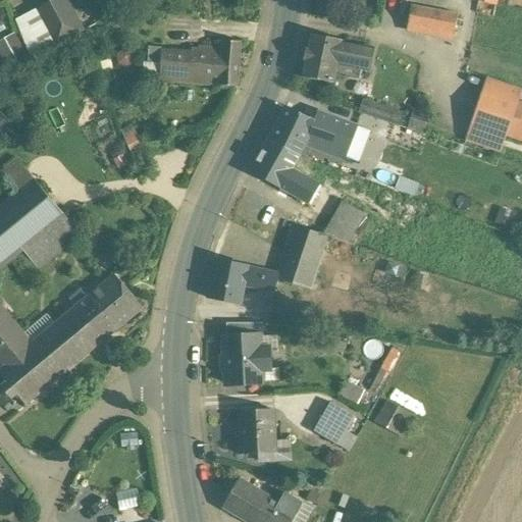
[(65,0),(55,0),(37,10),(56,46),(83,32),(65,0)]
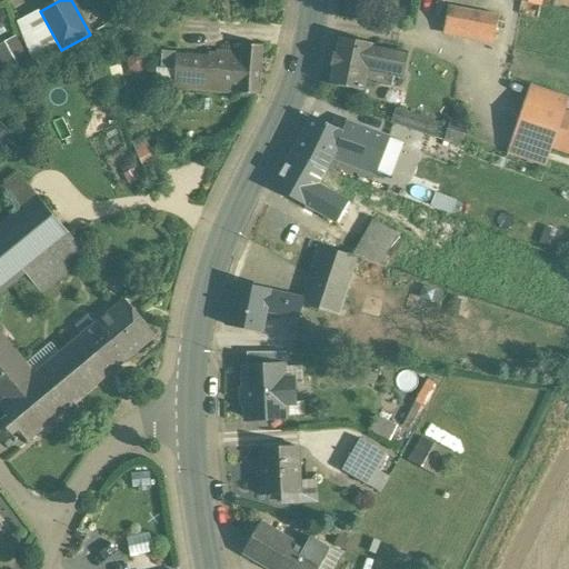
[(498,17),(437,5),(432,27),(495,39),(498,17)]
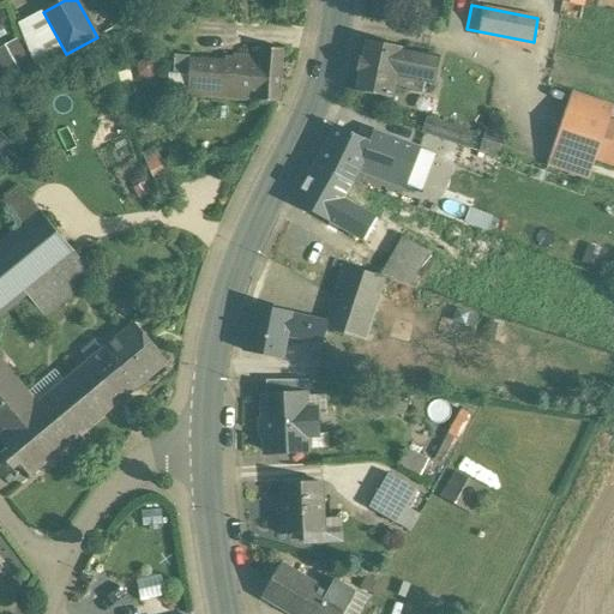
[(16,38),(0,47),(0,74),(6,86),(34,71),(16,38)]
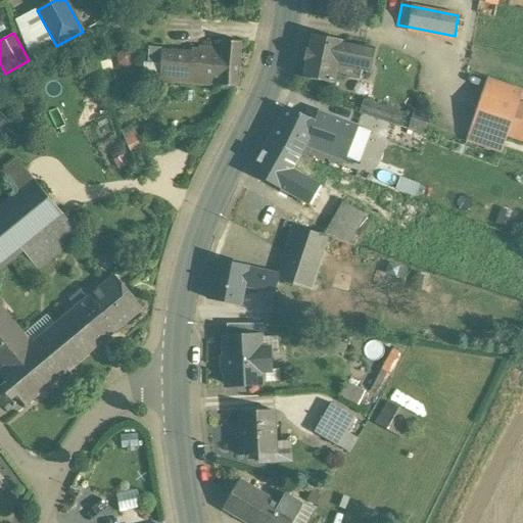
[(343,42),(310,36),(301,77),(336,83),(337,77),(360,81),(364,63),(370,64),(373,49),(343,43),(343,42)]
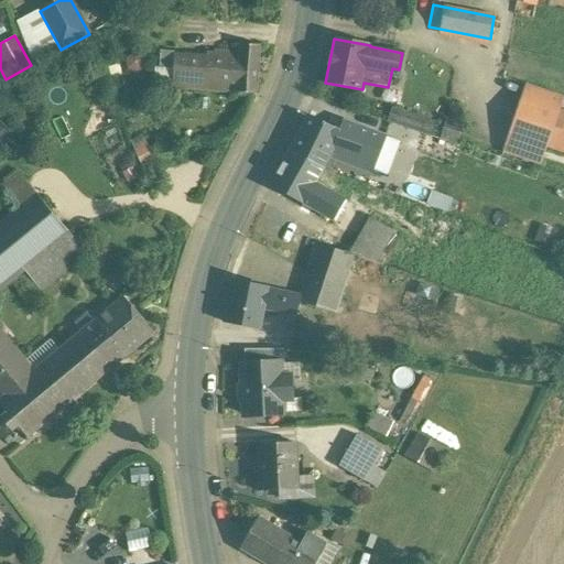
[(240,51),(208,50),(207,56),(205,91),(256,94),(259,45),(240,44),(240,51)]
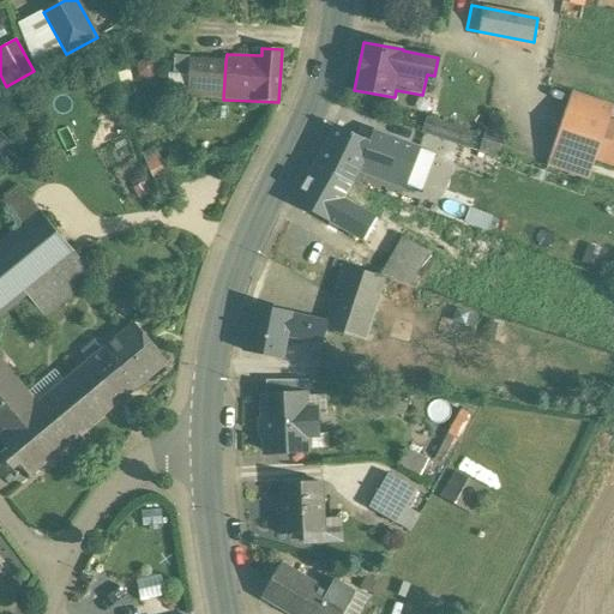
[(226,61),(190,59),(187,97),(223,100),(226,61)]
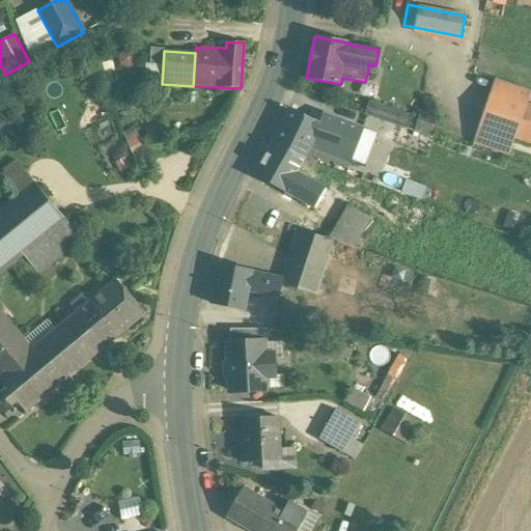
[(530,94),(530,91),(495,80),(479,126),(530,141),(530,106),(528,105),(530,94)]
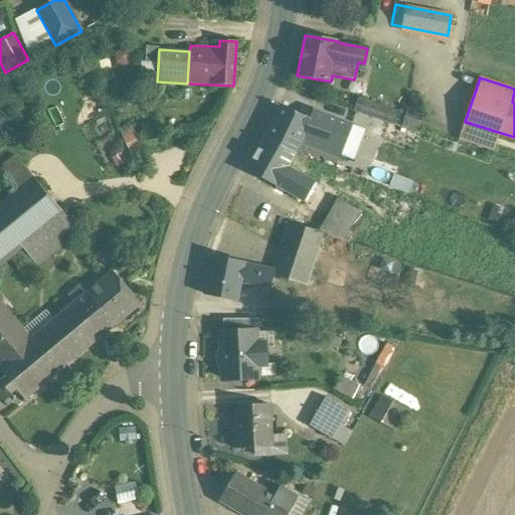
[(356,98),(353,110),(392,120),(395,107),(356,98)]
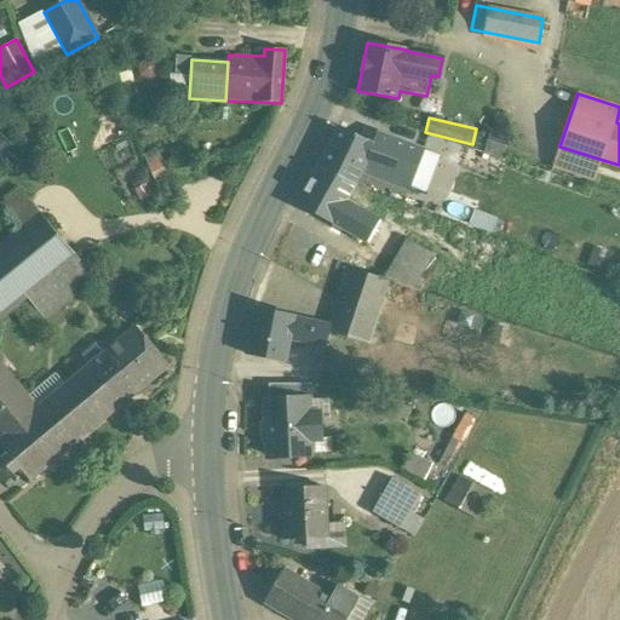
[(374,144),(338,126),(319,165),(319,166),(356,184),(362,172),(375,144),(374,144)]
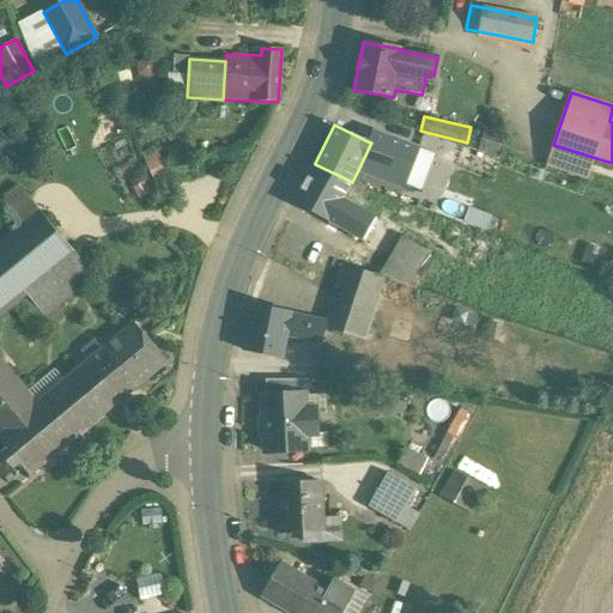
[(418,149),(374,133),(370,143),(371,143),(358,170),(402,188),(418,149)]
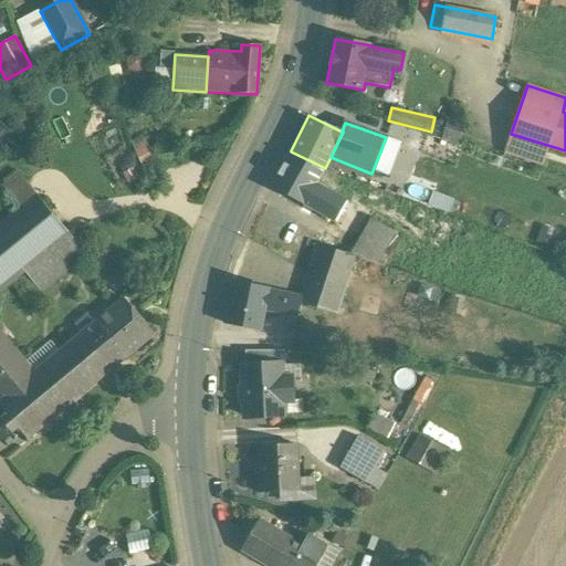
[(433,138),(422,134),(419,144),(430,148),(433,138)]
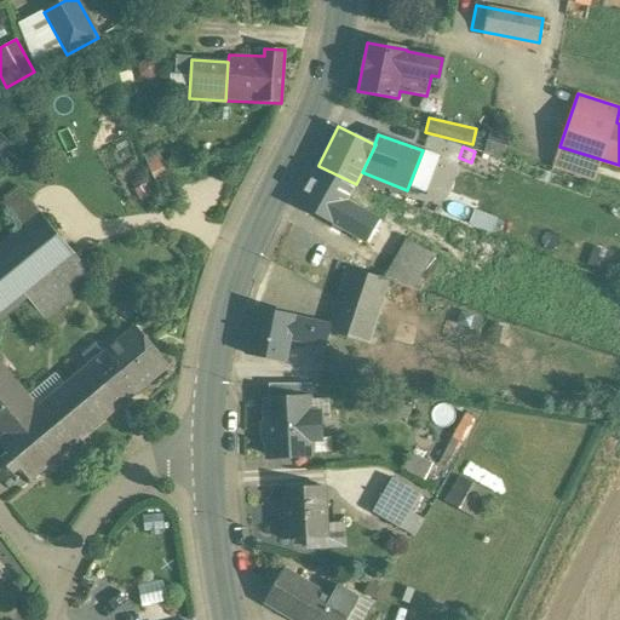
[(191,151),(164,164),(160,158),(149,165),(160,190),(201,166),(191,151)]
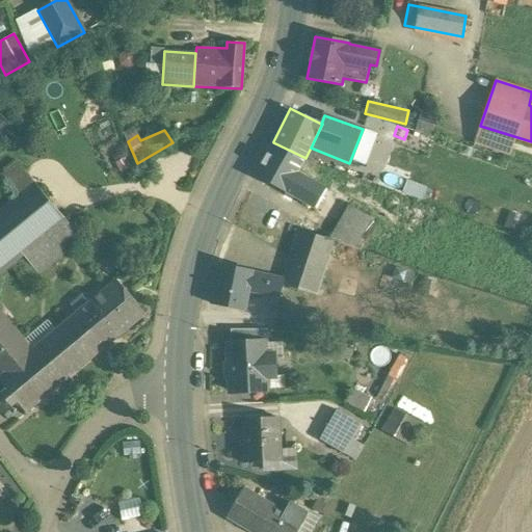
[(306,158),(273,142),(255,176),(286,192),(307,204),(318,184),(297,173),(306,158)]
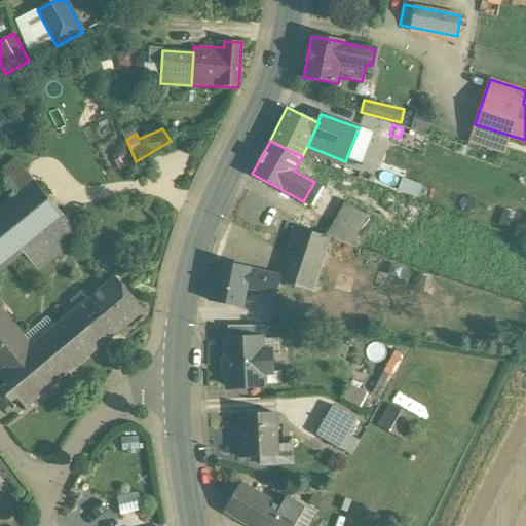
[(33,180),(17,160),(2,174),(17,192),(33,180)]
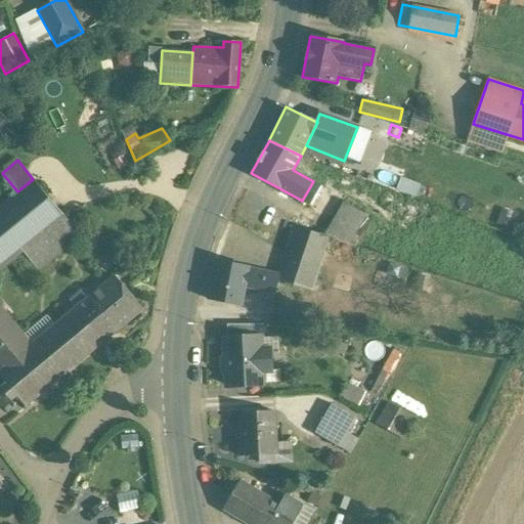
[(17,191),(0,206),(0,301),(81,235),(33,179),(17,191)]
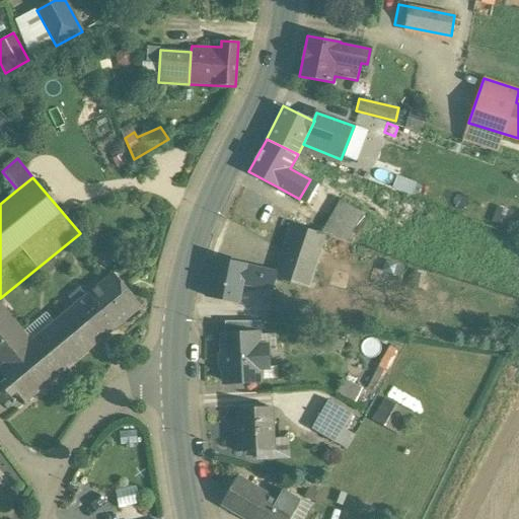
[(323,223),(320,233),(325,235),(330,236),(342,204),(331,200),(323,223)]
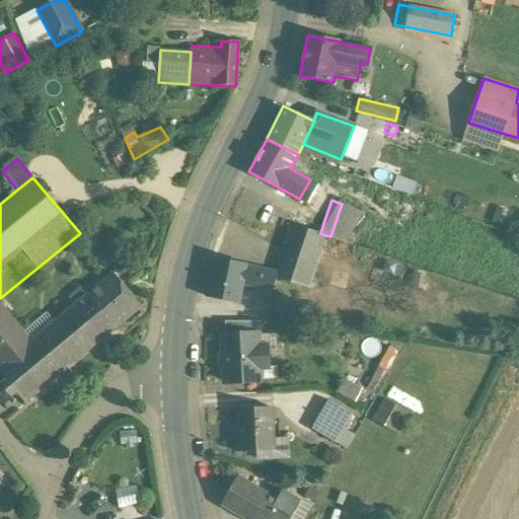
[(323,223),(304,217),(301,227),(320,233),(323,223)]
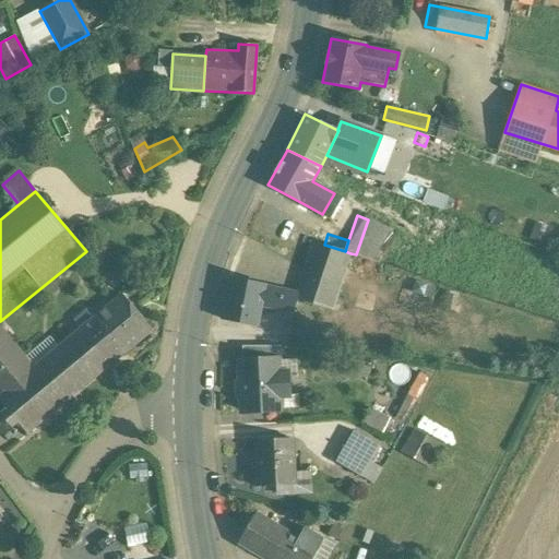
[(324,245),(313,241),(295,299),(332,311),(346,268),(351,253),(345,251),(324,245)]
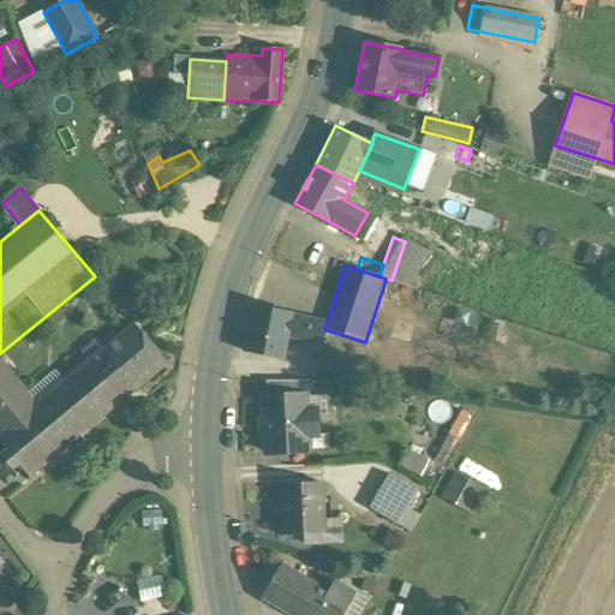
[(392,280),(386,279),(381,294),(394,298),(399,282),(392,280)]
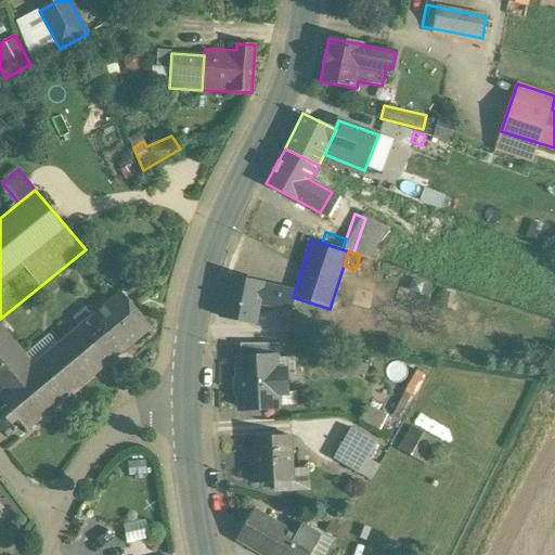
[(263,283),(228,276),(220,317),(256,324),(260,305),(278,308),(282,287),(263,284),(263,283)]
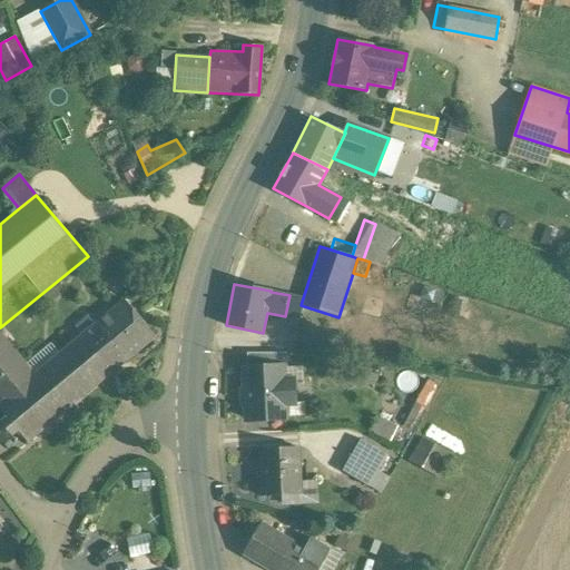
[(303,298),(290,295),(285,316),(298,320),(301,305),(303,298)]
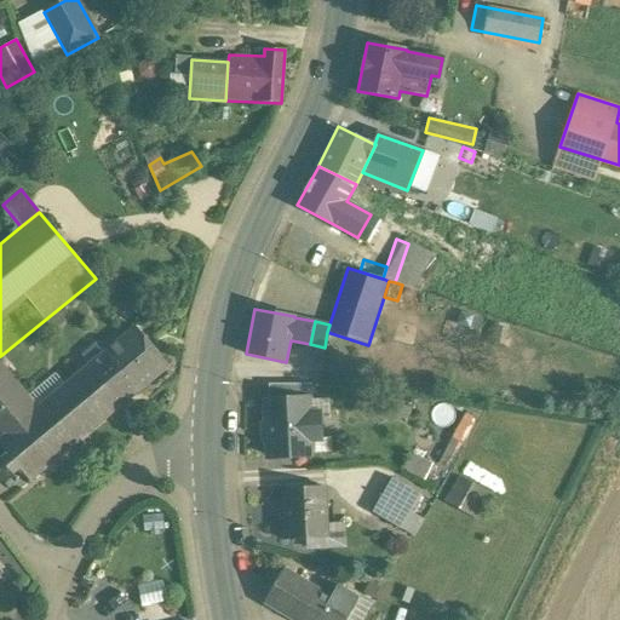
[(168,367),(135,327),(91,363),(124,403),(168,367)]
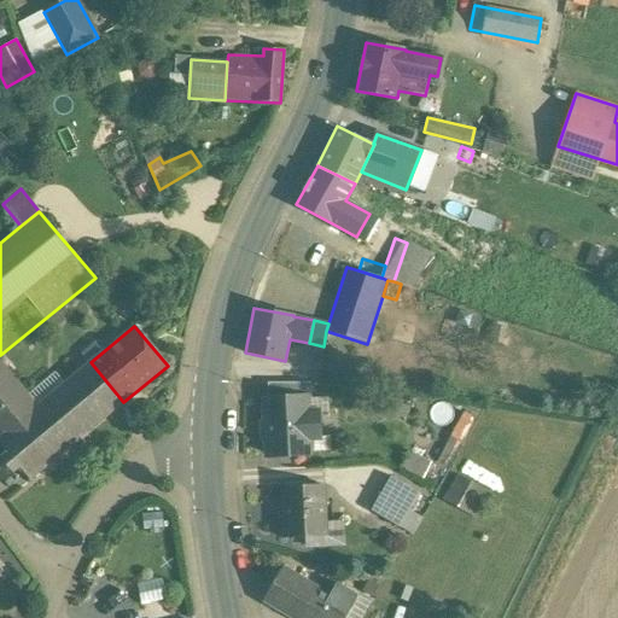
[(0,436),(0,437),(38,406),(0,360),(0,436)]
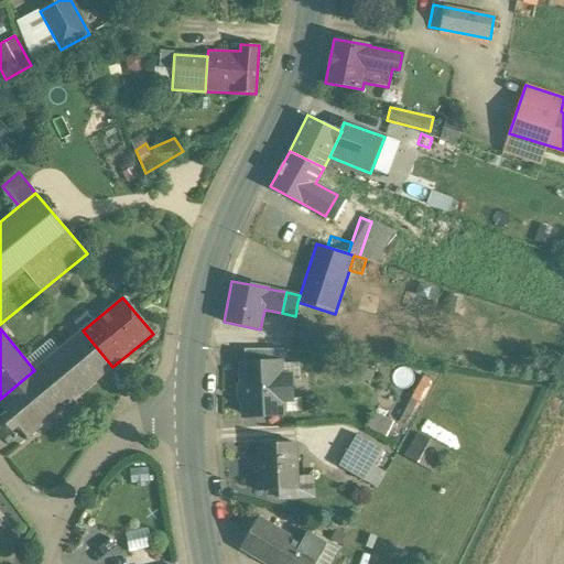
[(0,399),(0,398),(0,404),(28,438),(112,367),(83,331),(34,370),(0,399)]
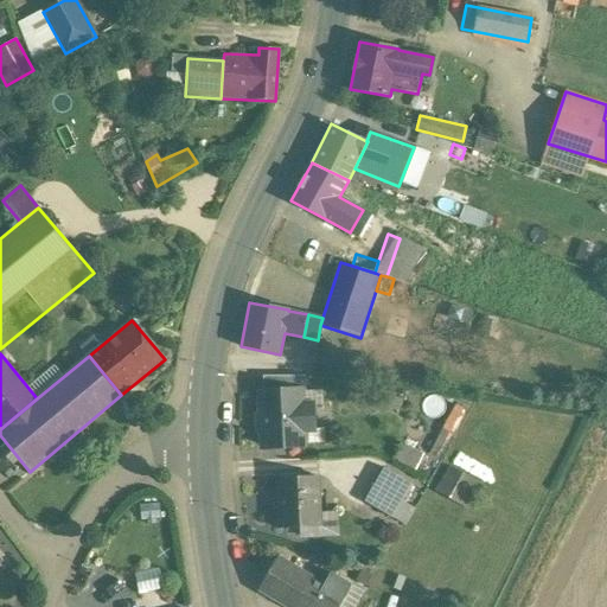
[(305,376),(262,376),(263,394),(300,391),(300,393),(306,393),(305,376)]
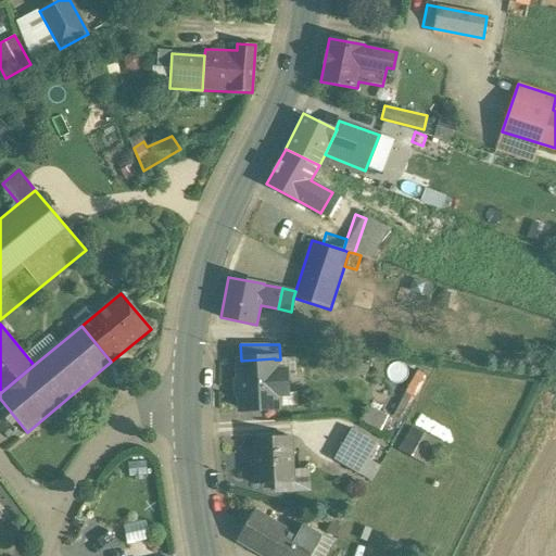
[(241,361),(239,361),(241,409),(277,407),(276,393),(286,393),(285,373),(275,373),(275,359),(275,358),(241,361)]
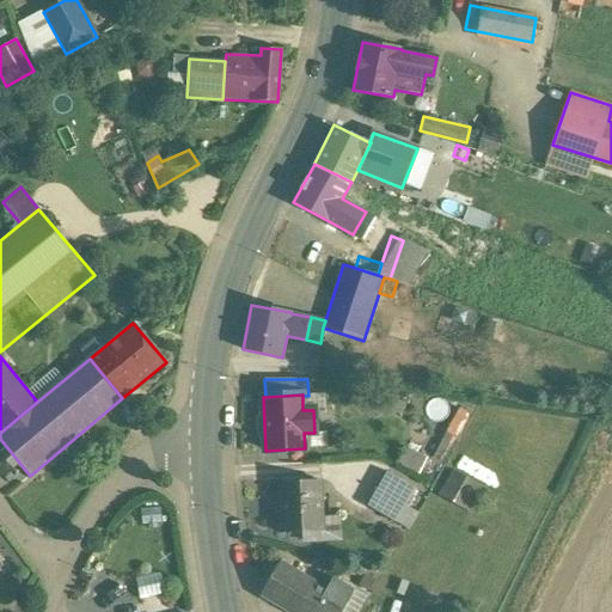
[(404,451),(399,461),(418,470),(423,459),(404,451)]
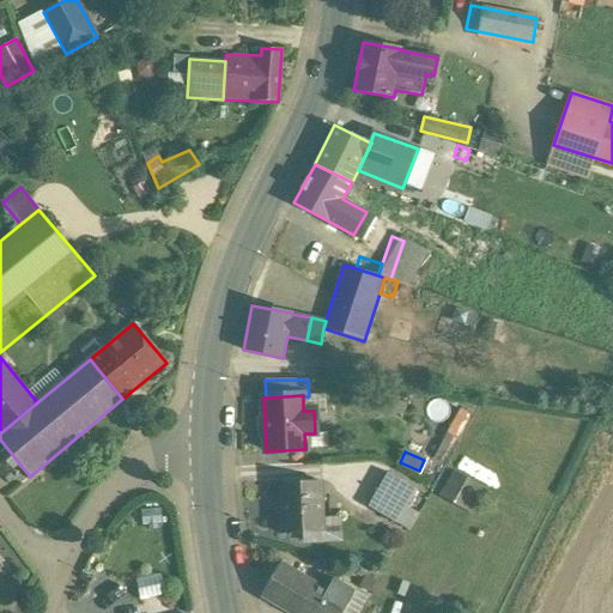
[(414,489),(388,473),(368,507),(395,522),(414,489)]
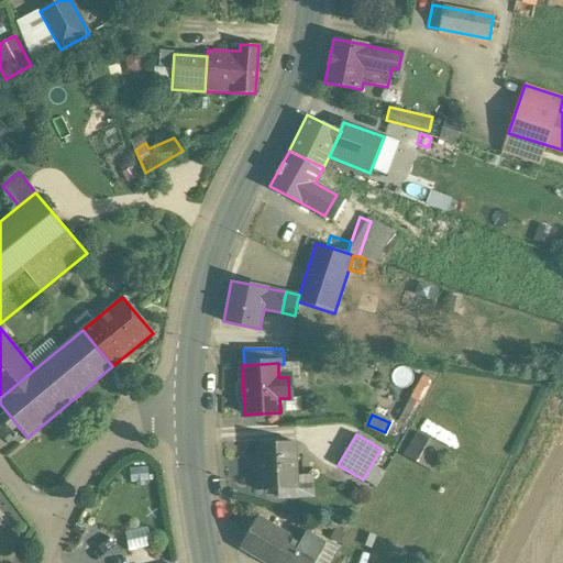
[(294,442),(257,444),(260,471),(256,472),(257,490),(296,488),(294,442)]
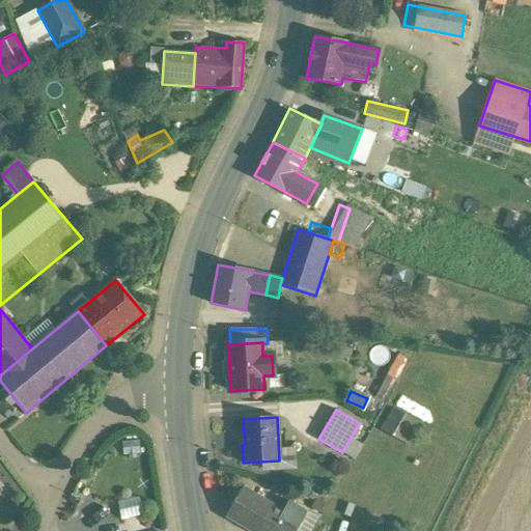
[(284,510),(244,486),(225,518),(249,530),(310,530),(318,518),(308,512),(308,511),(289,501),(284,510)]
